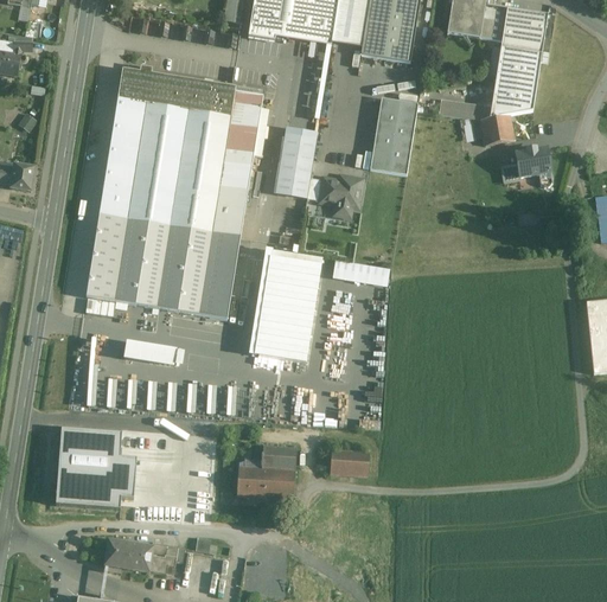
[(261,0),(260,8),(279,12),(275,33),(331,43),(337,0),(261,0)]
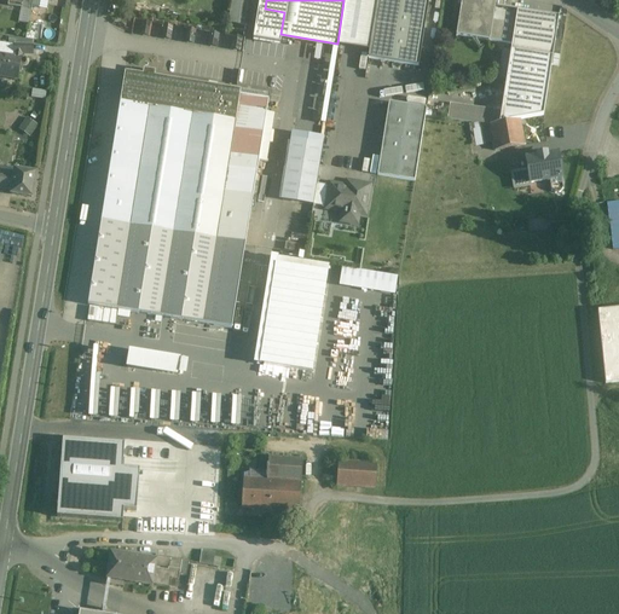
[(345,0),(339,41),(368,46),(374,0),(345,0)]
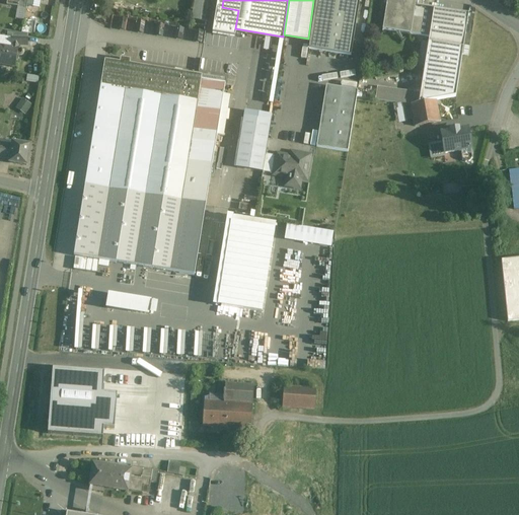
[(314,0),(307,49),(349,55),(357,0),(314,0)]
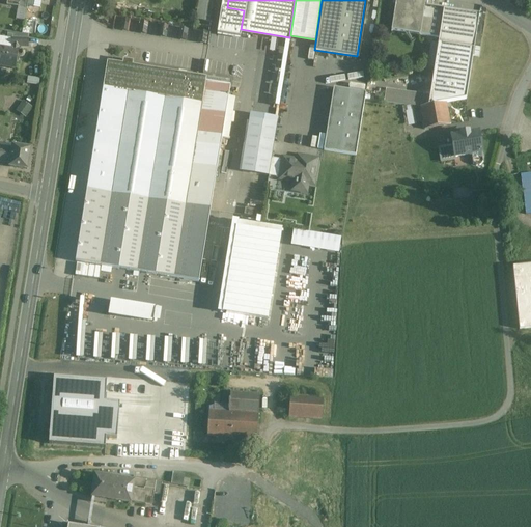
[(394,0),(391,28),(420,32),(425,0),(394,0)]
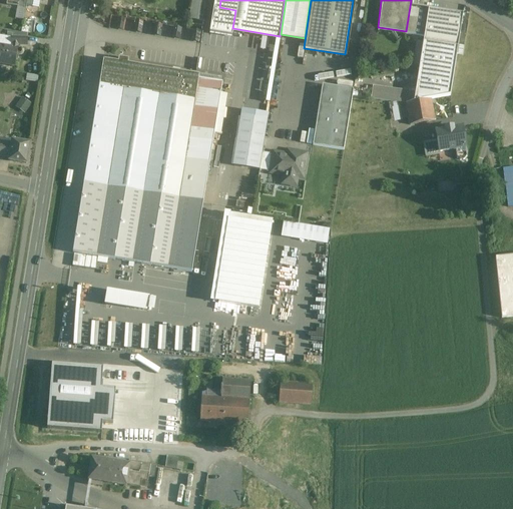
[(219,7),(213,6),(209,29),(232,32),(232,28),(235,10),(219,7)]
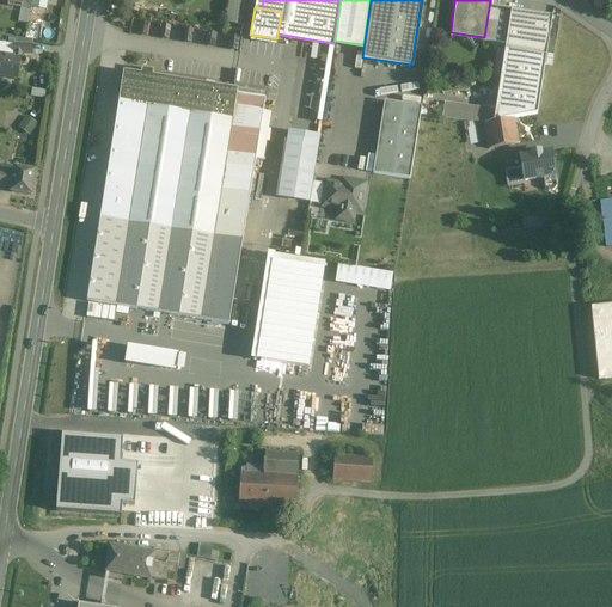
[(552,13),(510,7),(505,47),(546,53),(552,13)]
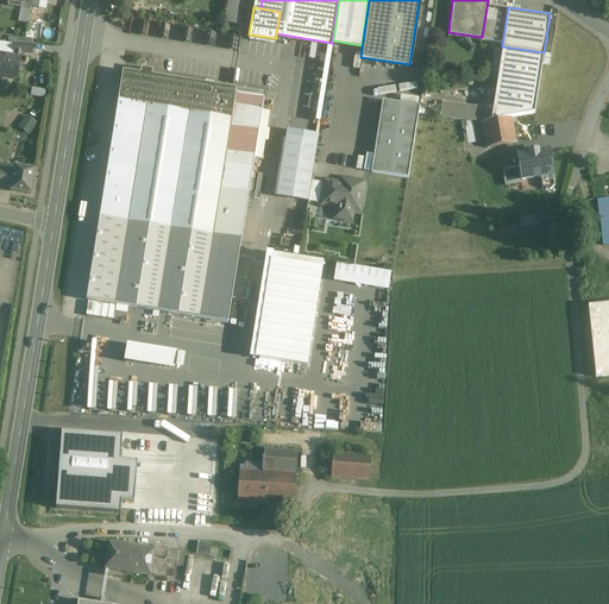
[(44,11),(30,8),(25,35),(39,37),(44,11)]
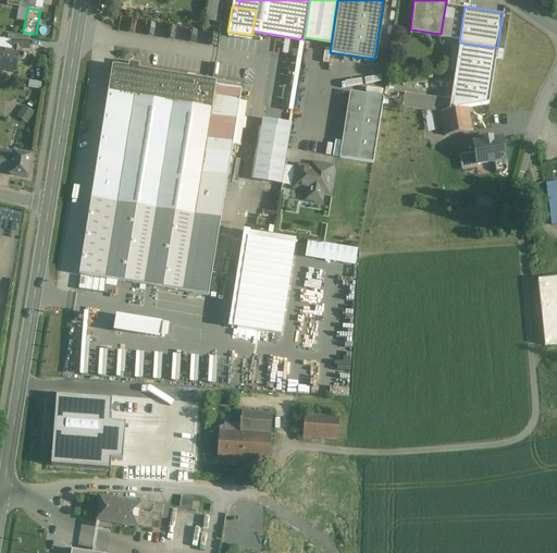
[(29,37),(13,36),(12,44),(13,45),(20,45),(29,45),(29,37)]
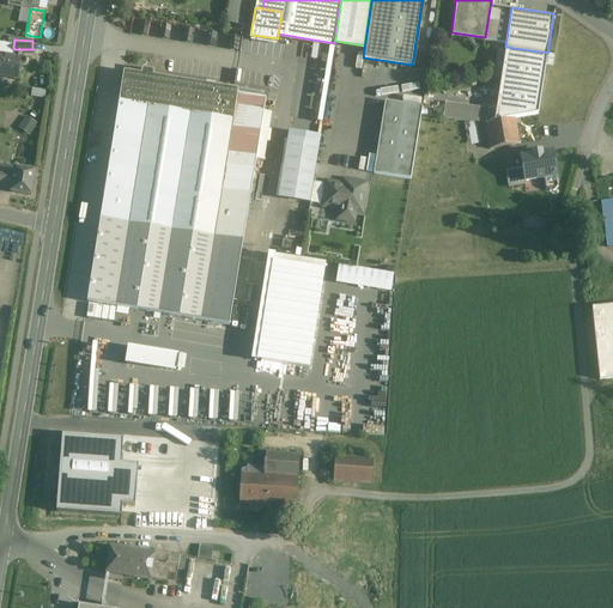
[(334,46),(329,44),(317,119),(322,120),(334,46)]
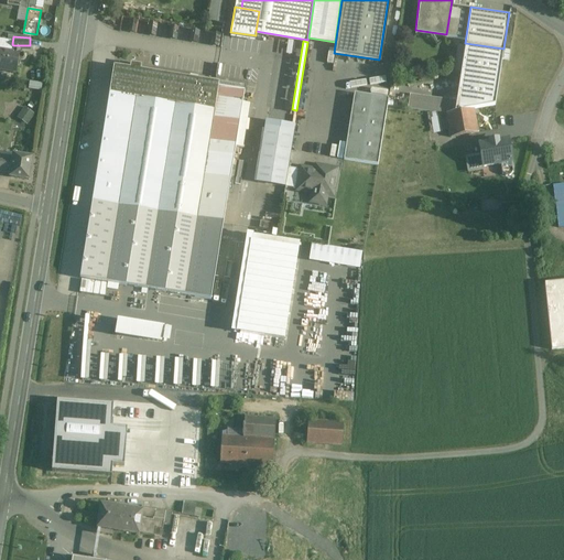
[(503,49),(465,43),(455,108),(495,101),(503,49)]
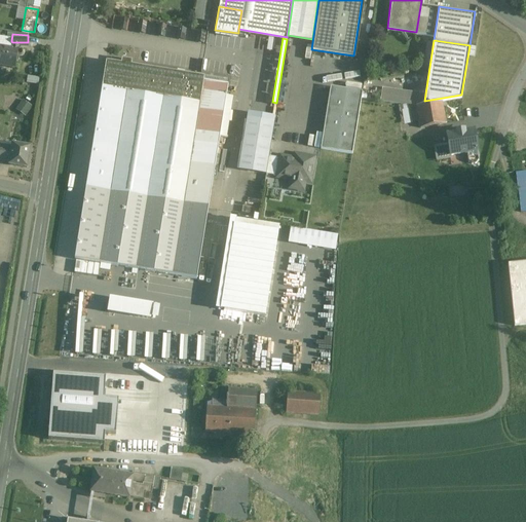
[(12,45),(0,42),(0,61),(15,64),(19,46),(17,46),(19,42),(12,42),(12,45)]
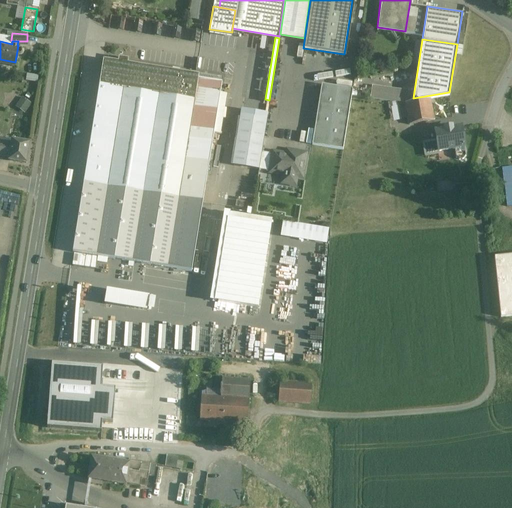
[(176,69),(127,61),(128,56),(118,54),(117,59),(105,57),(83,180),(200,201),(206,170),(209,170),(215,141),(211,140),(222,81),(197,76),(198,73),(176,69)]
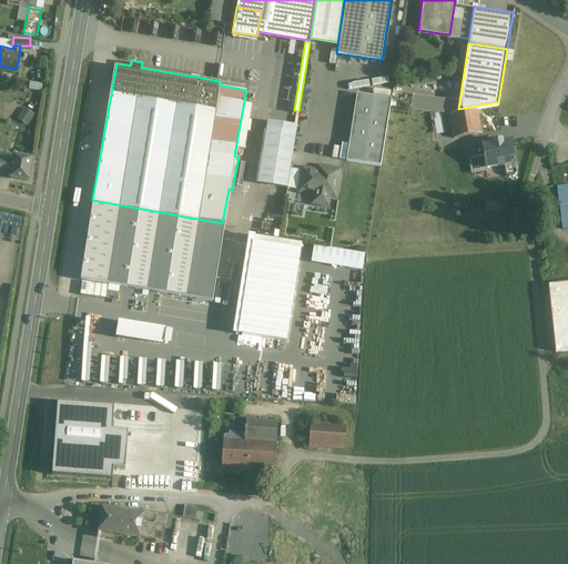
[(391,96),(356,90),(346,158),(379,163),(391,96)]
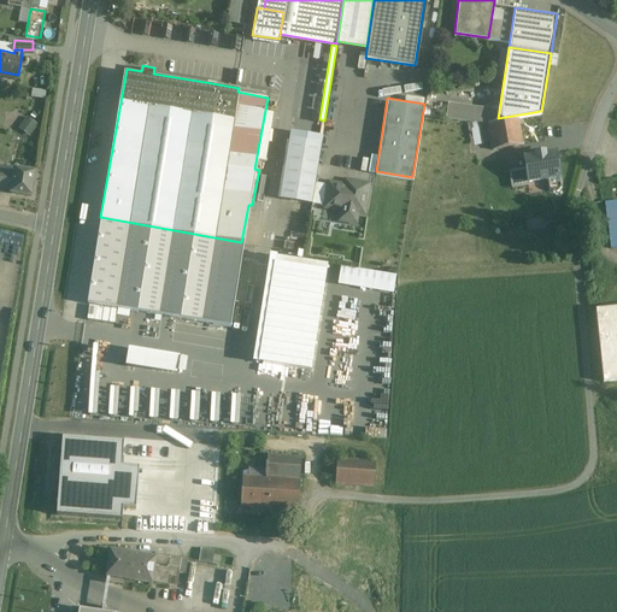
[(18,125),(33,133),(40,119),(25,111),(18,125)]
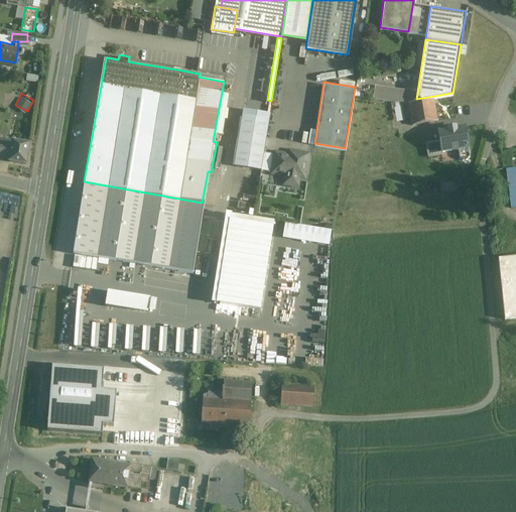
[(433,97),(408,101),(413,123),(438,119),(433,97)]
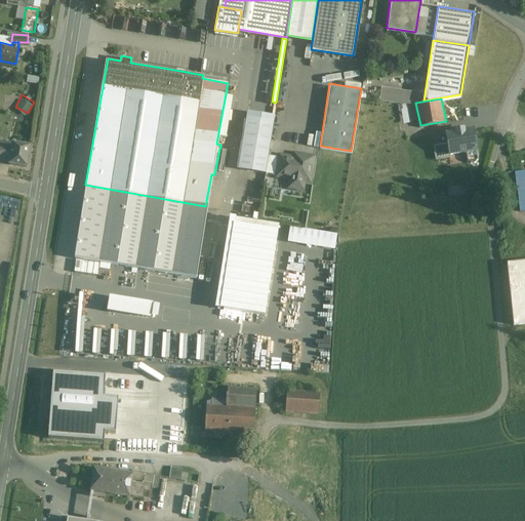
[(275,113),(247,109),(238,167),(265,171),(275,113)]
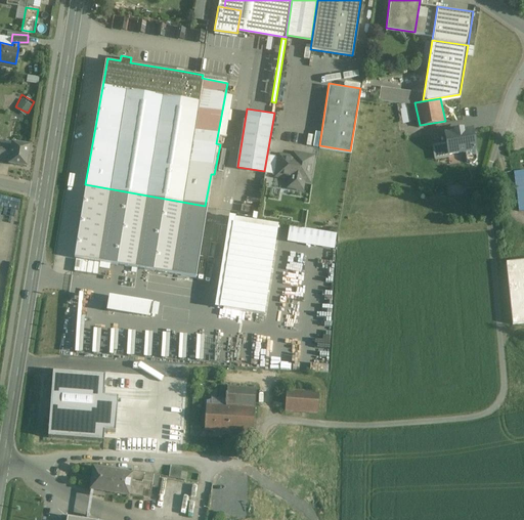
[(390,113),(374,116),(376,123),(392,120),(390,113)]
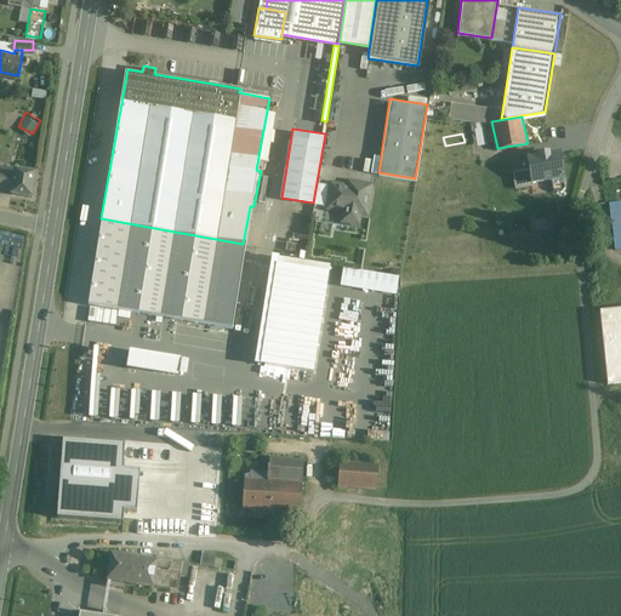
[(465,142),(445,146),(448,157),(468,153),(465,142)]
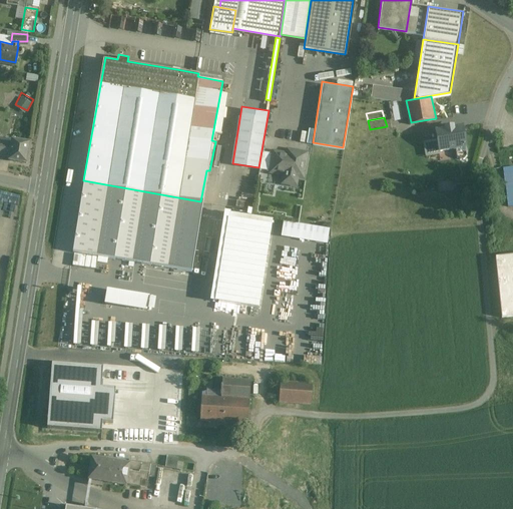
[(463,126),(437,130),(440,150),(466,146),(463,126)]
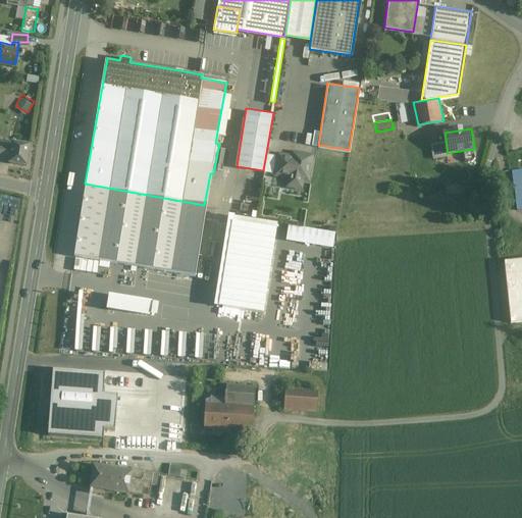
[(12,143),(0,140),(0,154),(10,156),(12,143)]
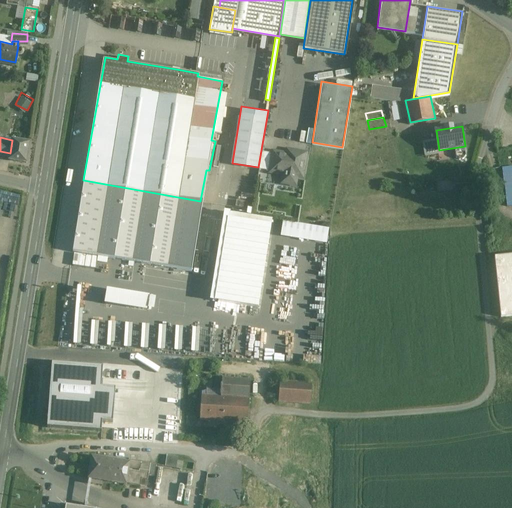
[(29,140),(12,137),(12,140),(10,153),(9,156),(26,159),(29,140)]
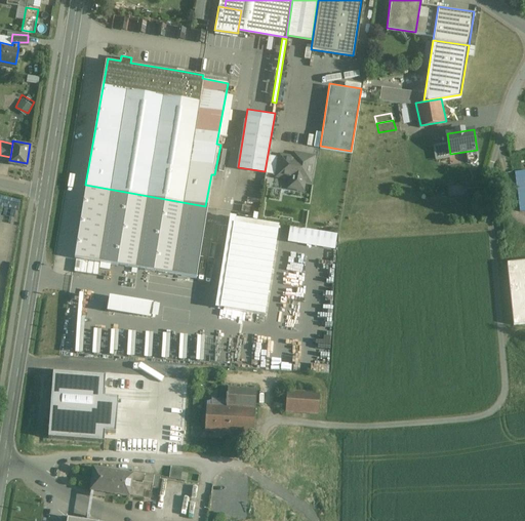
[(280,154),(268,152),(266,170),(277,172),(280,154)]
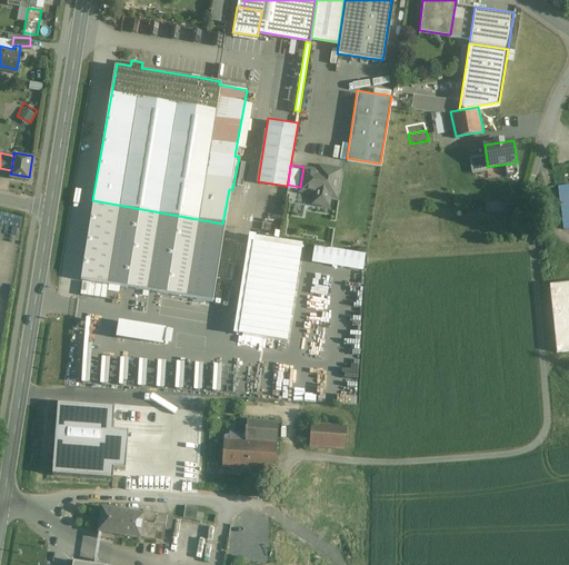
[(328,170),(303,166),(303,167),(300,187),(300,189),(316,192),(315,198),(329,200),(331,189),(337,190),(341,167),(329,166),(328,170)]
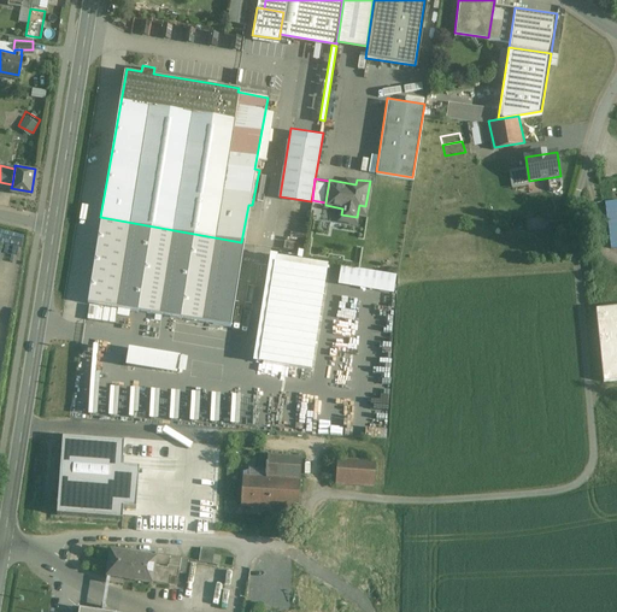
[(241,242),(100,217),(86,299),(227,324),(241,242)]
